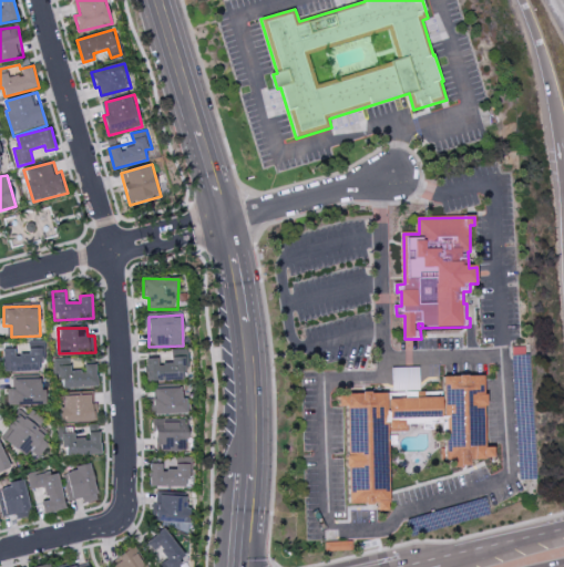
[(16,349),(3,349),(3,372),(40,371),(40,362),(47,362),(47,349),(29,349),(29,354),(16,354),(16,349)]
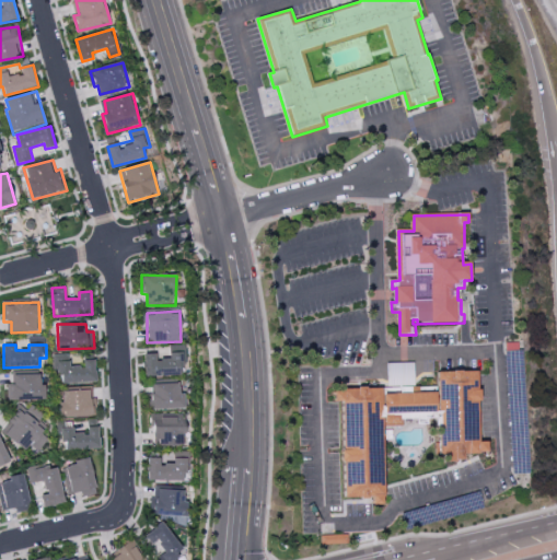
[(144,354),(146,376),(185,375),(185,352),(170,352),(170,359),(158,359),(158,353),(144,354)]
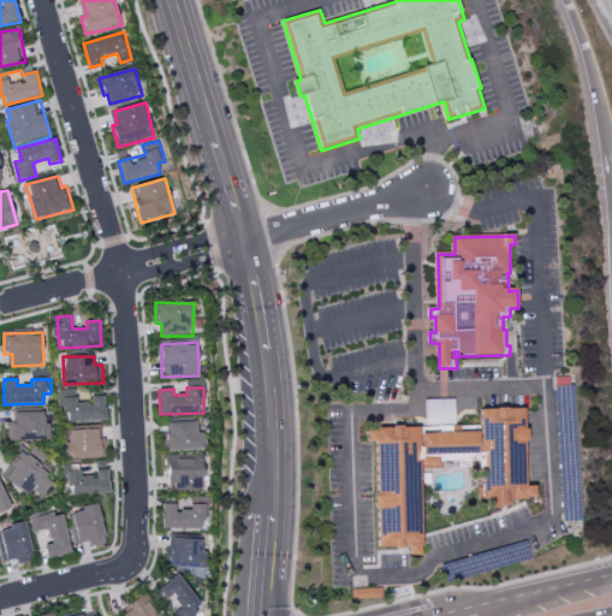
[(69,421),(106,421),(106,396),(90,396),(90,390),(59,391),(60,414),(69,413),(69,421)]
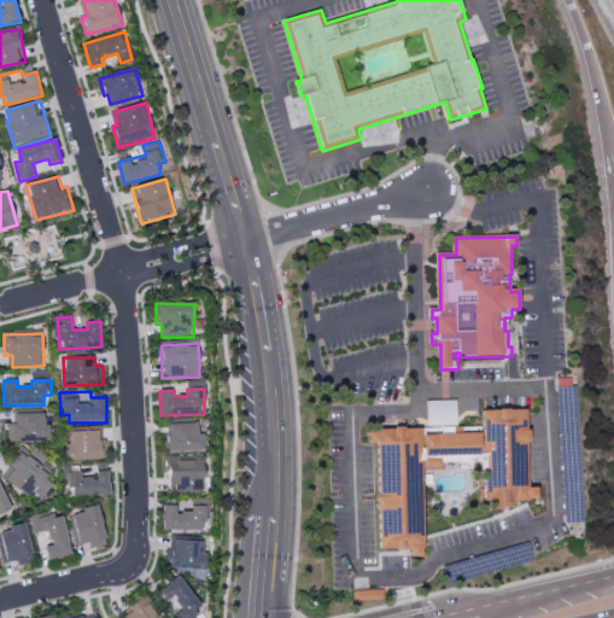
[(370,433),(380,433),(380,430),(396,430),(397,427),(405,427),(407,430),(430,430),(428,401),(458,401),(460,427),(484,427),(484,412),(527,409),(528,430),(531,431),(531,444),(528,444),(527,490),(538,490),(538,499),(528,499),(528,502),(514,502),(514,509),(506,509),(506,512),(492,512),(492,503),(481,503),(481,489),(486,489),(486,471),(481,471),(481,462),(475,462),(475,468),(462,468),(462,464),(442,464),(442,467),(428,467),(425,467),(425,547),(424,547),(424,558),(414,558),(414,549),(380,551),(380,512),(378,512),(376,496),(380,496),(379,444),(370,444),(370,433)]
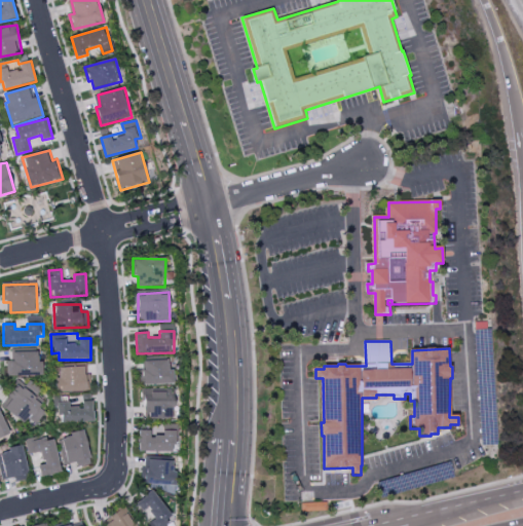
[(8,376),(43,375),(43,361),(38,361),(38,351),(13,351),(13,361),(7,361),(8,376)]
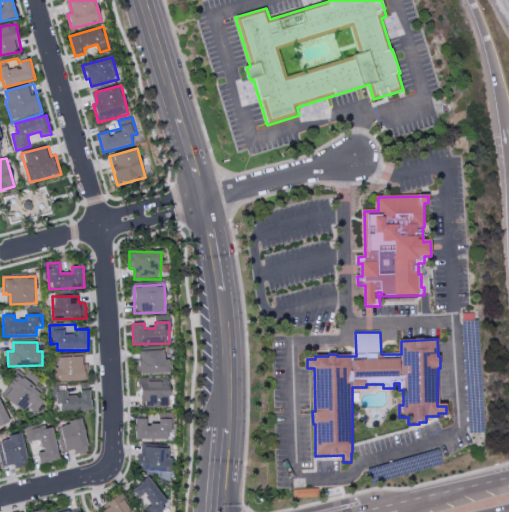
[(140,351),(141,359),(138,359),(139,375),(168,373),(167,350),(140,351)]
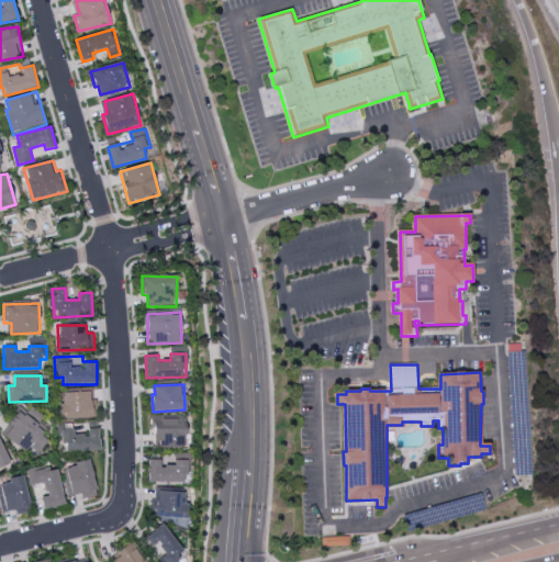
[(94,392),(64,392),(64,403),(59,403),(59,418),(94,417),(94,392)]
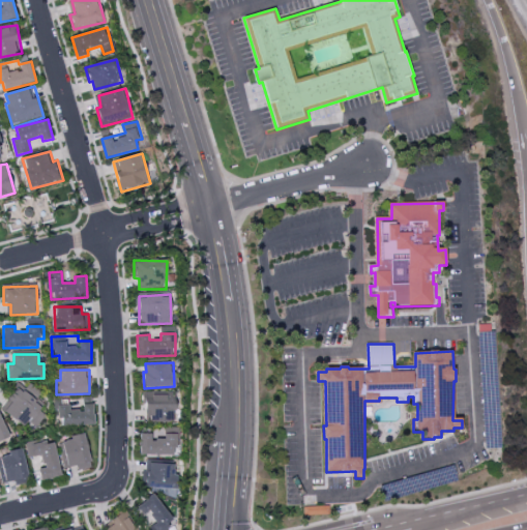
[(3,410),(24,427),(29,420),(37,428),(47,415),(40,410),(46,404),(33,393),(31,396),(19,386),(8,399),(10,400),(3,410)]
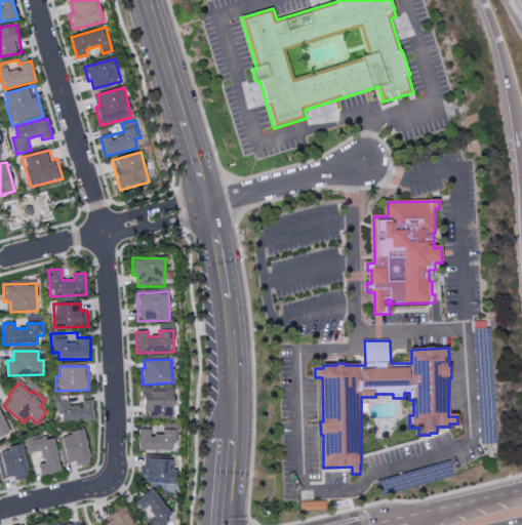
[(150,418),(174,418),(174,389),(143,389),(143,407),(150,407),(150,418)]
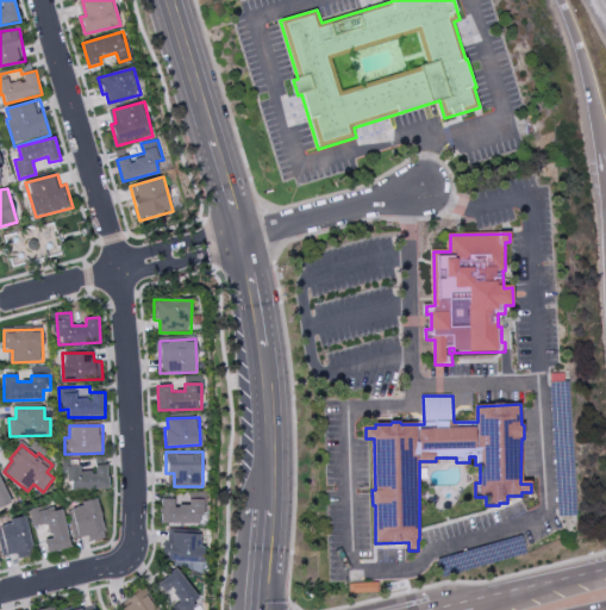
[(68,466),(68,491),(108,490),(108,465),(95,465),(95,472),(81,472),(81,466),(68,466)]
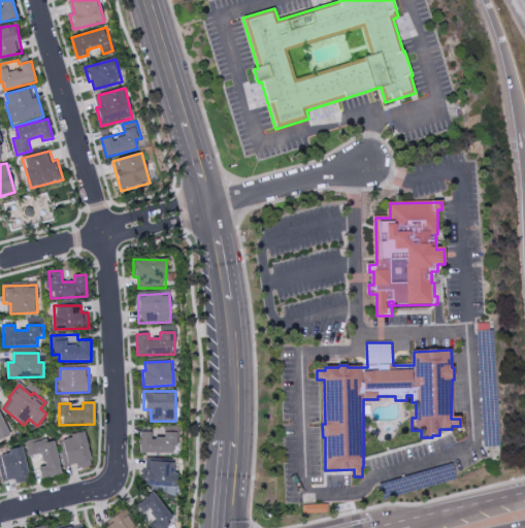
[(0,437),(9,433),(0,411),(0,437)]
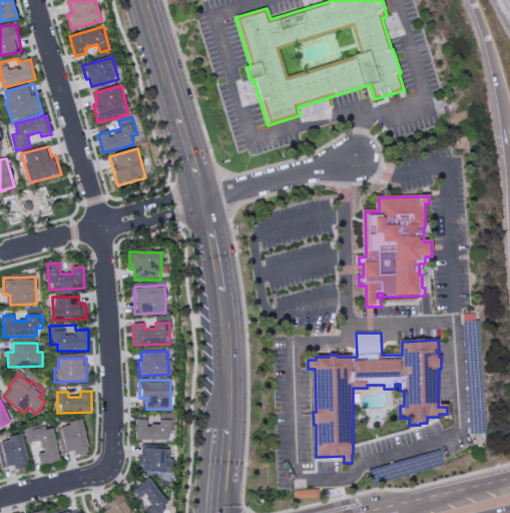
[(135,441),(168,441),(169,432),(173,432),(173,420),(159,420),(159,425),(147,425),(147,420),(136,419),(135,441)]
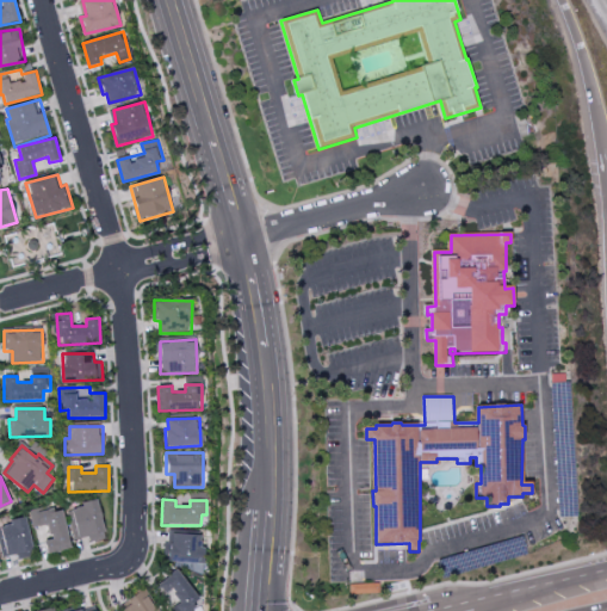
[(107,538),(98,501),(69,507),(76,539),(88,537),(90,543),(107,538)]
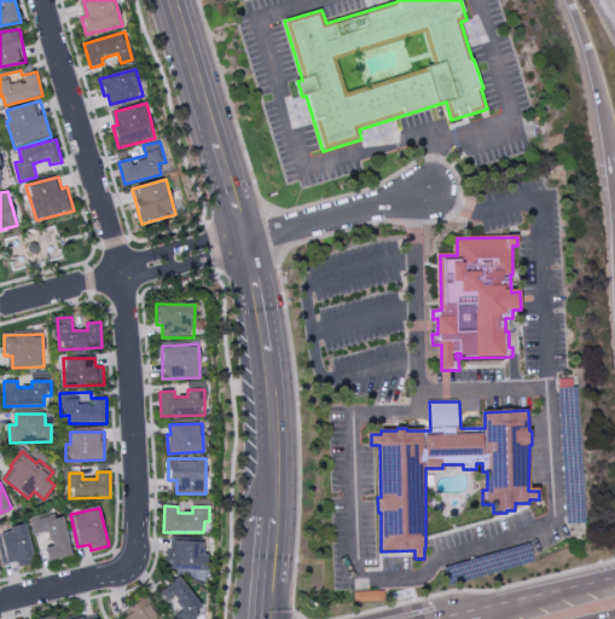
[(73,556),(63,513),(30,520),(34,534),(47,532),(51,547),(46,548),(48,561),(73,556)]
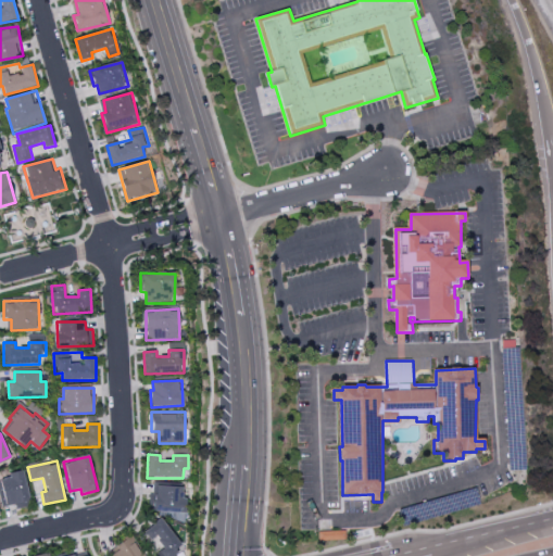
[(16,504),(17,508),(32,505),(24,471),(0,477),(0,493),(3,507),(16,504)]
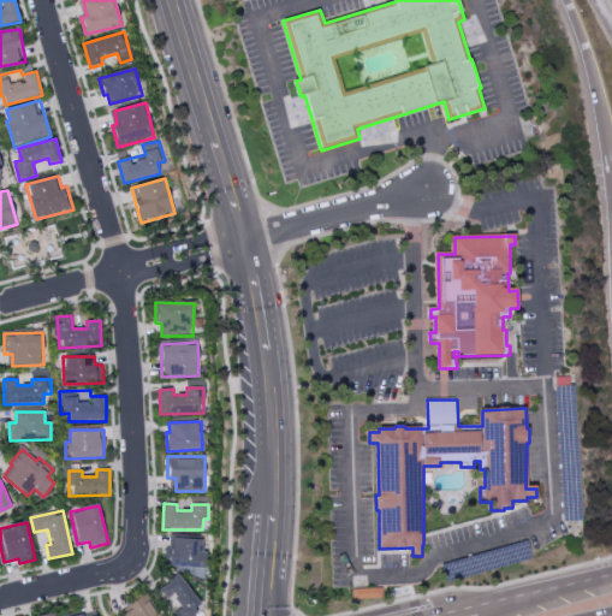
[(171,567),(192,568),(192,573),(206,574),(207,539),(172,538),(171,567)]
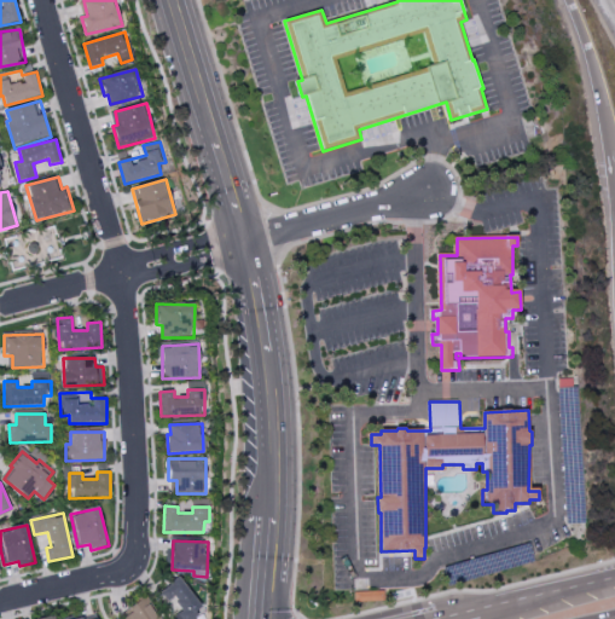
[(178,614),(180,618),(201,618),(207,615),(181,577),(160,591),(167,602),(174,597),(183,611),(178,614)]
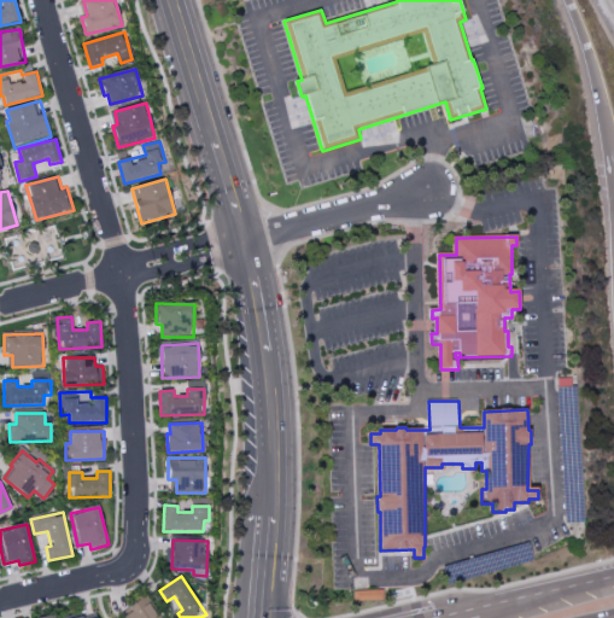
[(356,592),(386,590),(386,601),(356,601),(356,592)]
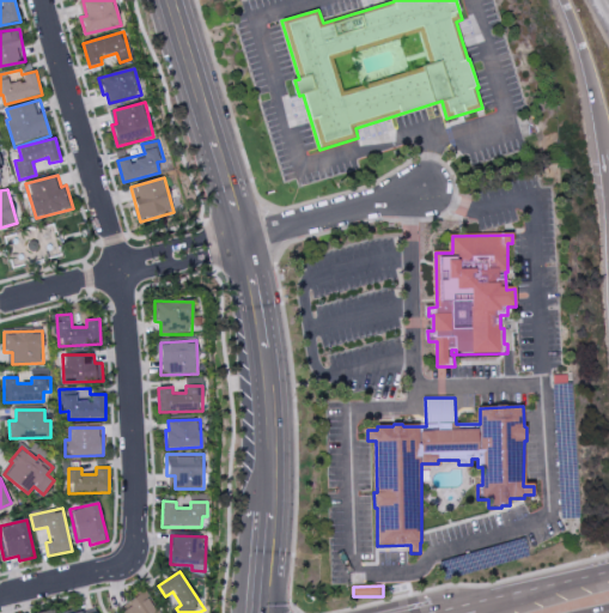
[(121,612),(148,598),(157,612),(121,612)]
